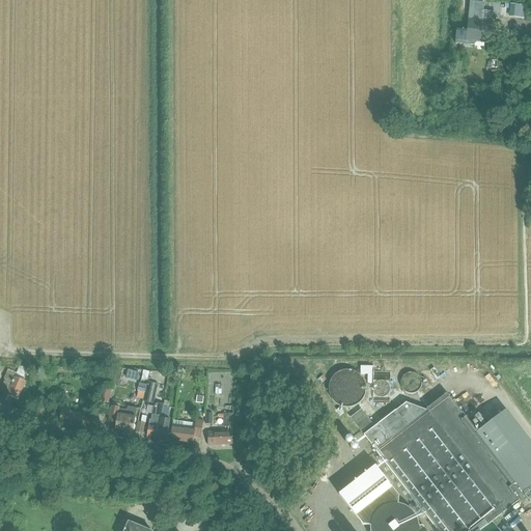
[(456,32),(455,46),(474,48),(474,43),(493,45),(496,15),(487,14),(486,24),(481,24),(483,5),(471,4),(468,34),(456,32)]
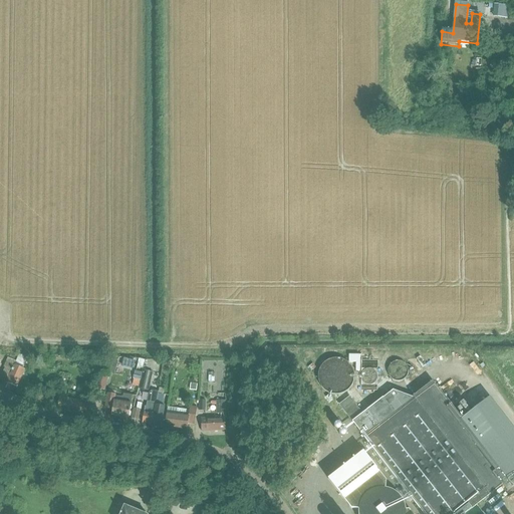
[(507,19),(508,8),(494,6),(493,18),(507,19)]
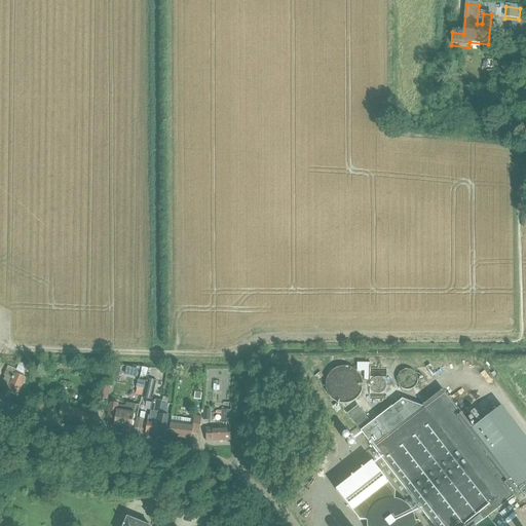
[(8,392),(6,397),(15,402),(26,378),(24,377),(25,375),(23,364),(20,364),(15,374),(16,374),(12,383),(10,383),(6,391),(8,392)]
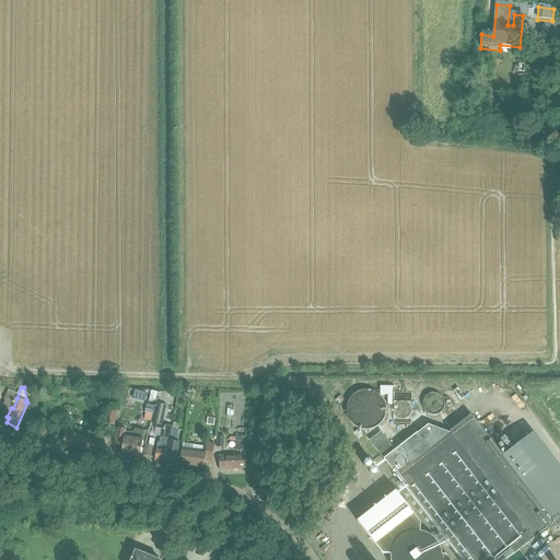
[(412,411),(412,407),(412,392),(401,391),(403,388),(395,388),(394,407),(394,410),(393,423),(400,424),(400,427),(408,428),(408,424),(411,424),(412,411)]
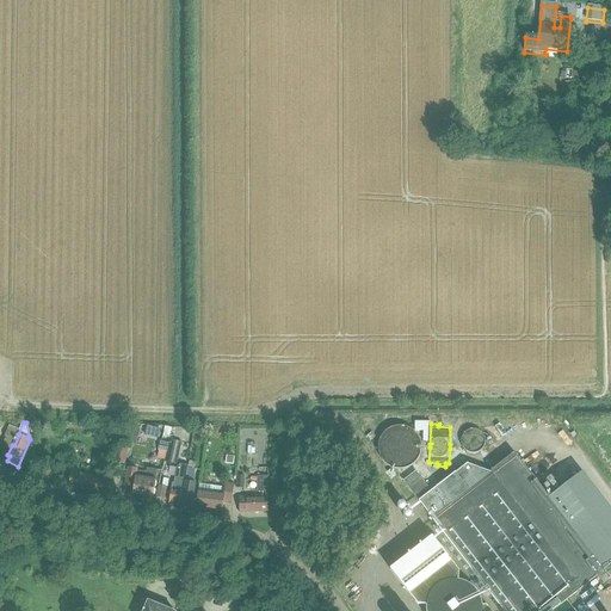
[(387,432),(386,433),(384,434),(384,436),(383,436),(383,437),(382,438),(382,439),(382,440),(381,442),(381,443),(381,444),(381,445),(381,446),(381,448),(381,449),(381,450),(382,451),(382,452),(382,454),(382,455),(383,455),(383,456),(384,457),(384,458),(386,460),(387,460),(387,461),(388,461),(388,462),(389,462),(390,463),(392,464),(393,464),(394,464),(394,466),(395,466),(396,466),(397,466),(399,466),(399,467),(400,467),(401,467),(402,467),(403,466),(405,466),(406,466),(407,466),(408,466),(408,464),(409,464),(411,463),(412,463),(413,462),(414,462),(414,461),(415,461),(415,460),(417,458),(418,457),(418,456),(419,456),(419,455),(420,454),(420,452),(420,451),(421,450),(421,449),(421,448),(421,446),(421,445),(421,444),(421,443),(421,442),(420,440),(420,439),(420,438),(419,437),(419,436),(418,434),(417,433),(417,432),(415,432),(415,431),(414,431),(414,430),(413,430),(412,429),(411,427),(409,427),(408,427),(408,426),(407,426),(406,426),(405,426),(403,426),(402,425),(401,425),(400,426),(399,426),(397,426),(396,426),(395,426),(394,427),(393,427),(392,429),(390,429),(389,430),(388,430),(388,431),(387,432)]
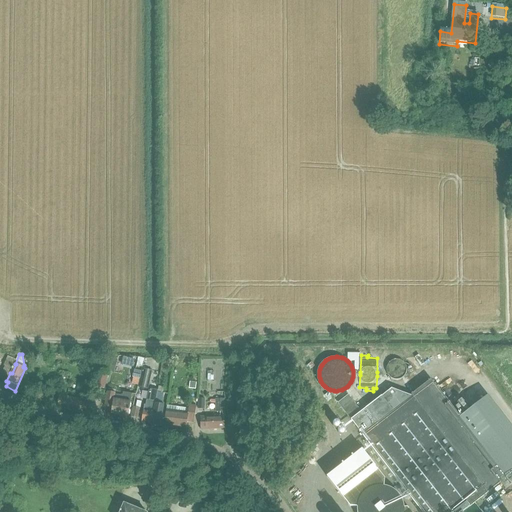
[(15,360),(8,357),(3,366),(5,367),(1,376),(7,378),(10,369),(11,369),(15,360)]
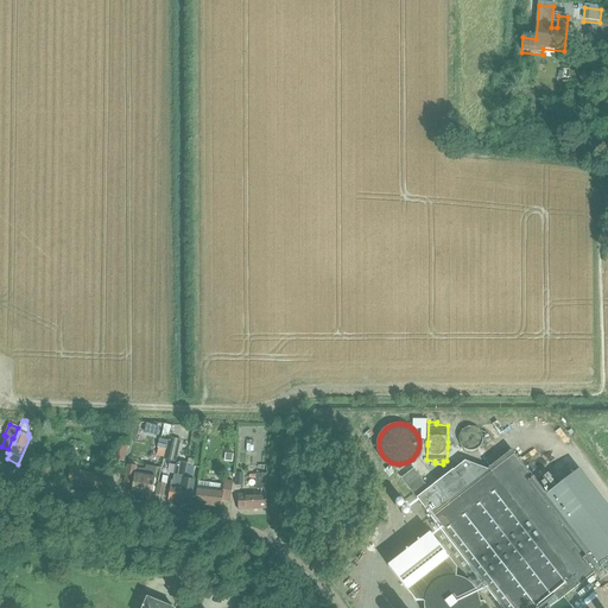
[(139,428),(133,426),(130,441),(135,442),(139,428)]
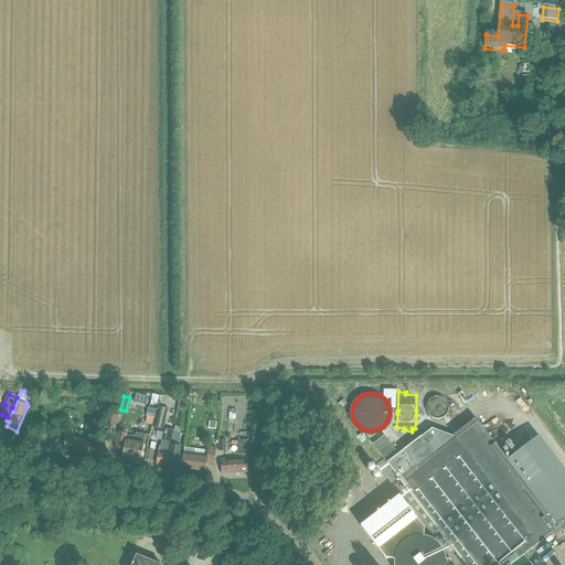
[(429,401),(429,402),(428,402),(428,403),(427,404),(427,405),(427,406),(427,407),(427,408),(427,409),(427,411),(428,412),(428,413),(429,414),(430,415),(432,415),(432,416),(433,416),(434,417),(435,417),(436,417),(437,417),(438,417),(439,417),(440,417),(441,416),(443,416),(443,415),(444,415),(444,414),(445,414),(445,413),(446,412),(446,411),(447,411),(447,409),(447,408),(447,407),(447,406),(447,405),(447,404),(447,403),(446,402),(446,401),(445,401),(445,400),(444,398),(443,398),(443,397),(441,397),(440,397),(439,396),(438,396),(437,396),(436,396),(435,397),(434,397),(433,397),(432,398),(430,400),(429,401)]
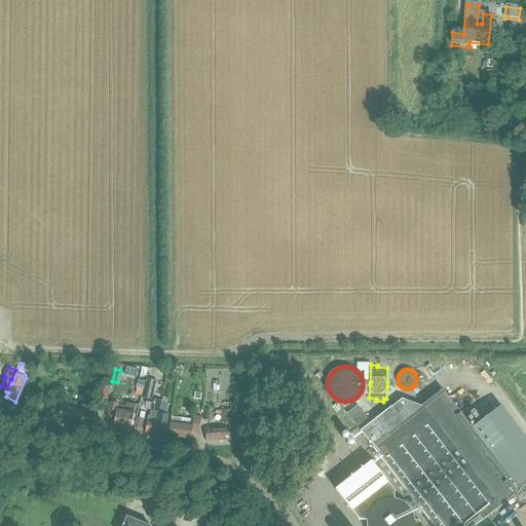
[(138,379),(137,387),(144,389),(146,381),(138,379)]
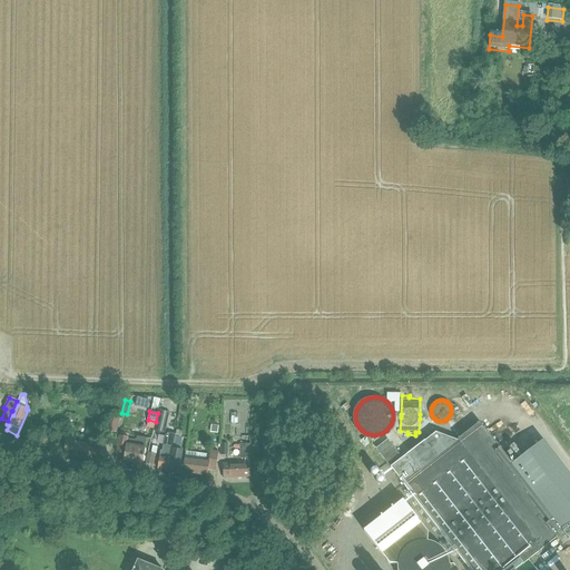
[(156,432),(165,433),(169,413),(160,411),(156,432)]
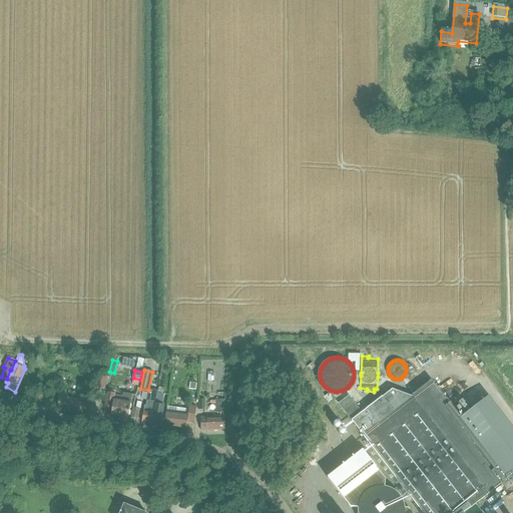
[(381,396),(351,420),(422,512),(484,512),(476,503),(500,484),(502,482),(501,481),(494,471),(496,470),(501,466),(504,471),(508,476),(512,472),(512,428),(504,417),(489,397),(486,400),(471,411),(469,413),(461,419),(452,407),(442,395),(433,382),(414,397),(394,388),(382,397),(381,396)]
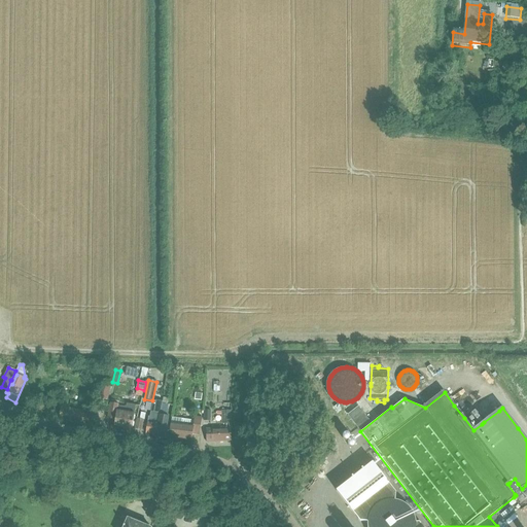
[(162,403),(163,402),(156,400),(152,405),(149,418),(149,417),(148,423),(146,433),(156,435),(162,403)]
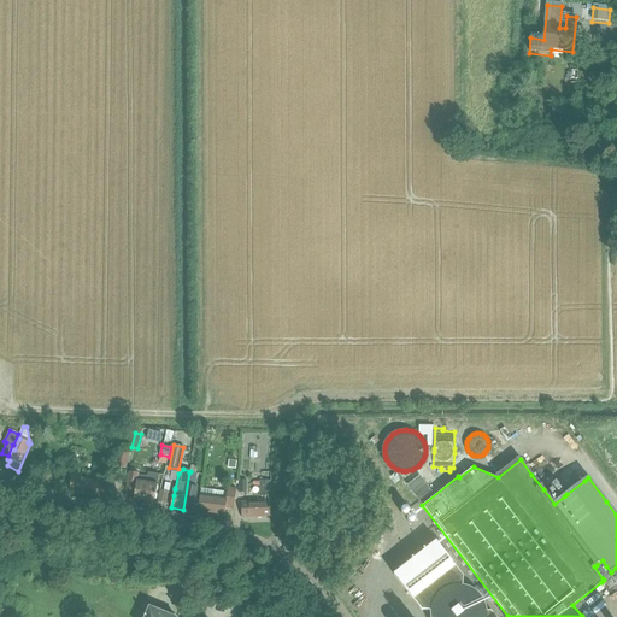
[(139,474),(129,472),(127,491),(135,493),(134,498),(136,500),(145,501),(146,504),(154,505),(159,475),(148,474),(148,477),(139,476),(139,474)]
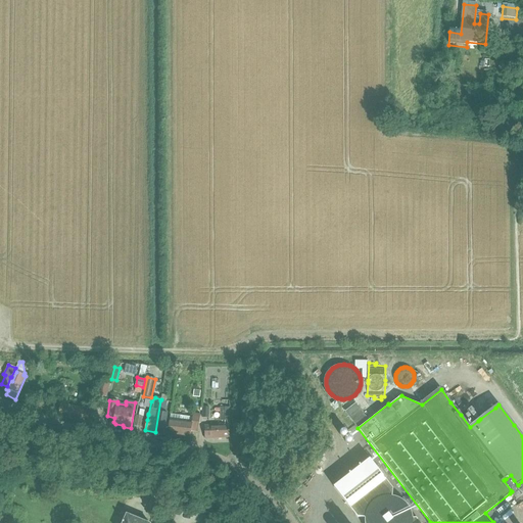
[(165,423),(167,418),(163,417),(164,412),(167,401),(160,400),(155,432),(154,434),(165,436),(168,424),(165,423)]
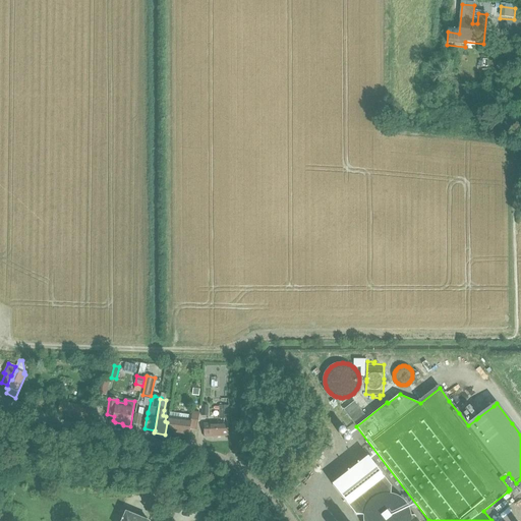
[(353,421),(363,414),(352,401),(343,409),(353,421)]
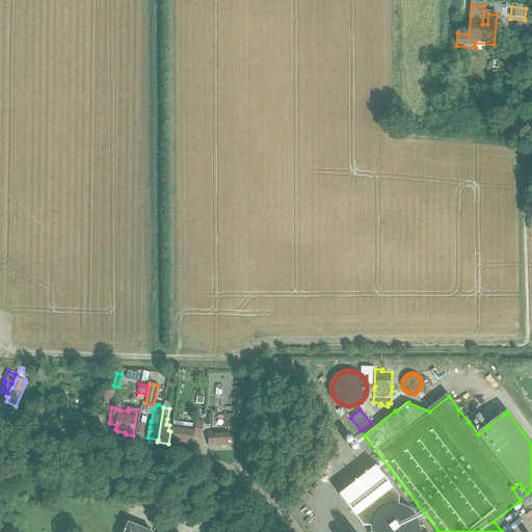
[(62,411),(59,424),(88,430),(91,418),(62,411)]
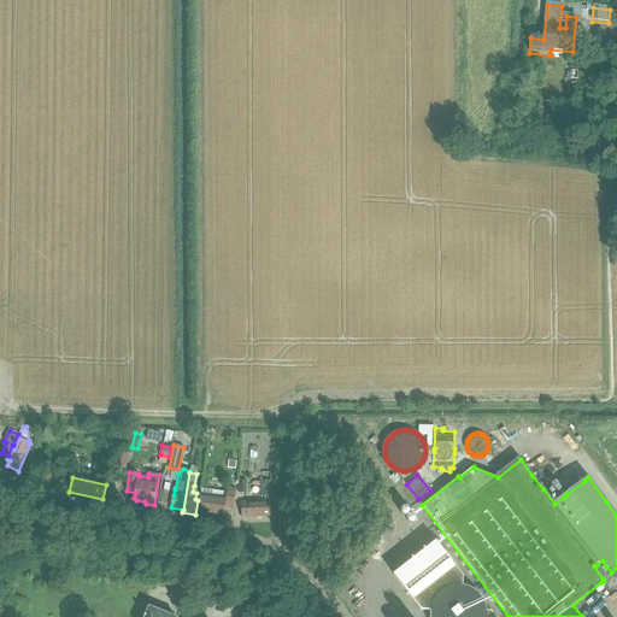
[(242,518),(271,517),(271,501),(270,481),(260,481),(260,497),(265,497),(265,503),(241,503),(242,518)]
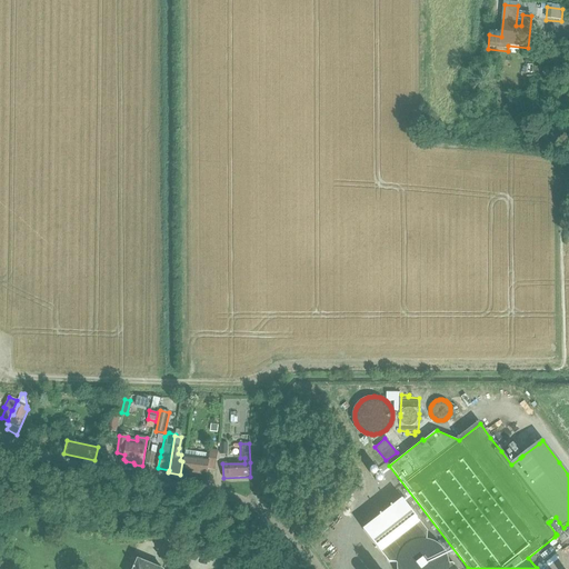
[(187,451),(183,472),(208,476),(209,468),(216,469),(217,465),(218,451),(210,450),(210,455),(209,463),(201,462),(196,461),(197,452),(187,451)]
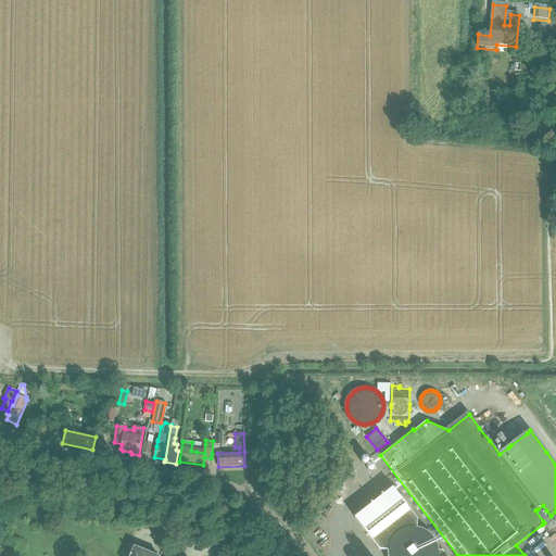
[(150,455),(152,443),(144,442),(142,453),(150,455)]
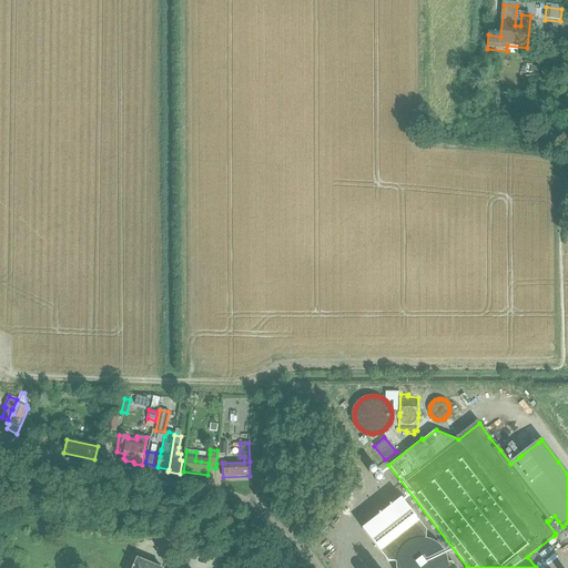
[(429,540),(427,540),(427,531),(426,530),(412,511),(402,499),(386,511),(363,529),(388,563),(389,563),(394,563),(396,563),(396,567),(455,567),(452,564),(448,564),(448,563),(448,561),(448,560),(448,558),(447,557),(446,554),(444,550),(442,548),(439,546),(436,544),(435,543),(433,541),(430,540),(429,540)]
